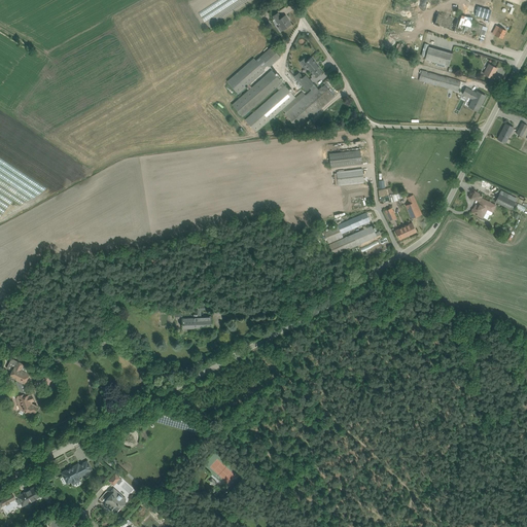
[(487,36),(490,28),(455,18),(458,9),(444,4),(434,33),(449,37),(453,26),(487,36)]
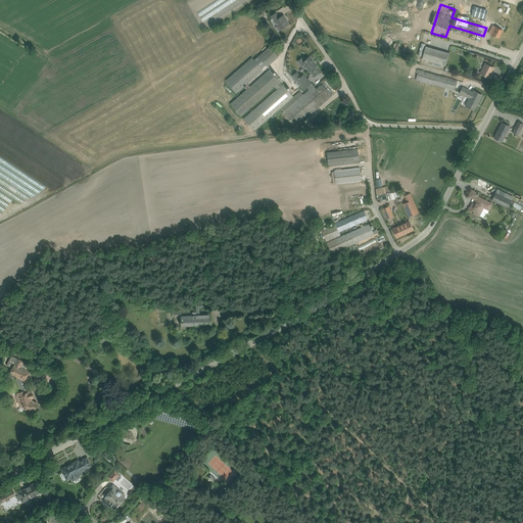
[(495,21),(497,16),(471,9),(468,17),(480,21),(481,17),(495,21)]
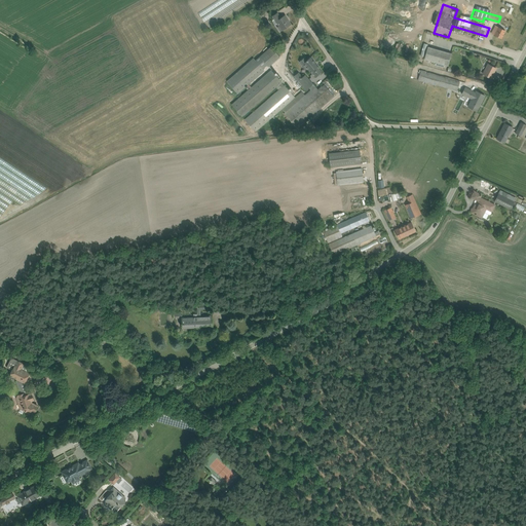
[(272,15),(279,26),(278,27),(280,31),(292,24),(286,14),(283,16),(279,11),(272,15)]
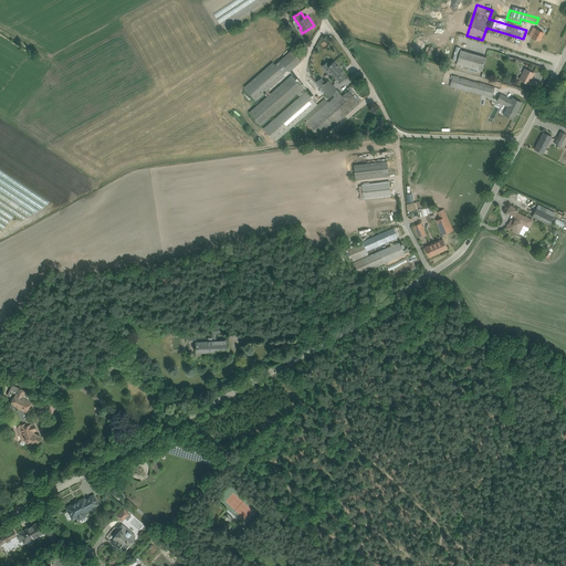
[(530,35),(542,41),(545,33),(534,28),(530,35)]
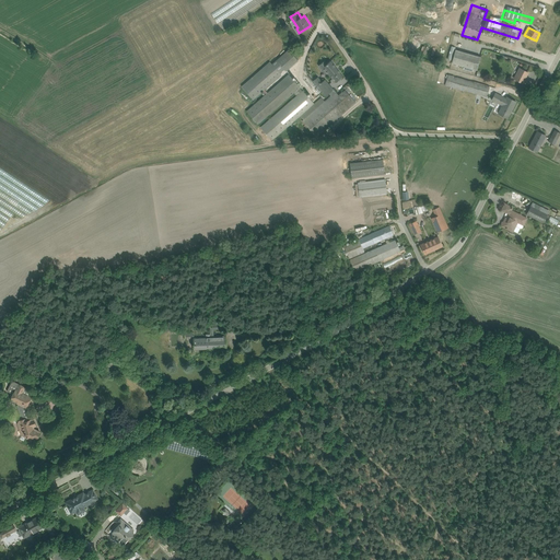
[(271,61),(243,85),(254,98),(283,74),(281,72),(286,68),(287,70),(299,60),(290,48),(272,63),(271,61)]
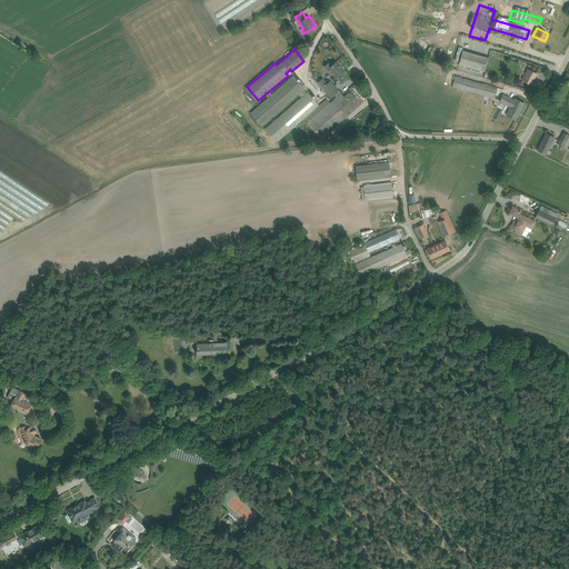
[(486,58),(462,51),(458,63),(481,70),(486,58)]
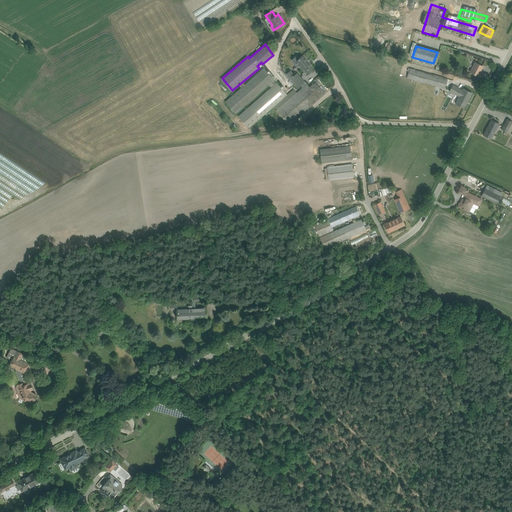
[(314,68),(303,55),(299,58),(297,55),(292,59),(301,70),(303,69),(307,74),(314,68)]
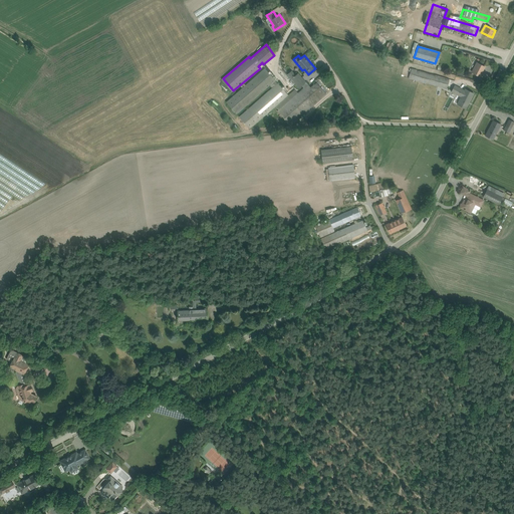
[(472,72),(482,77),(487,66),(478,61),(472,72)]
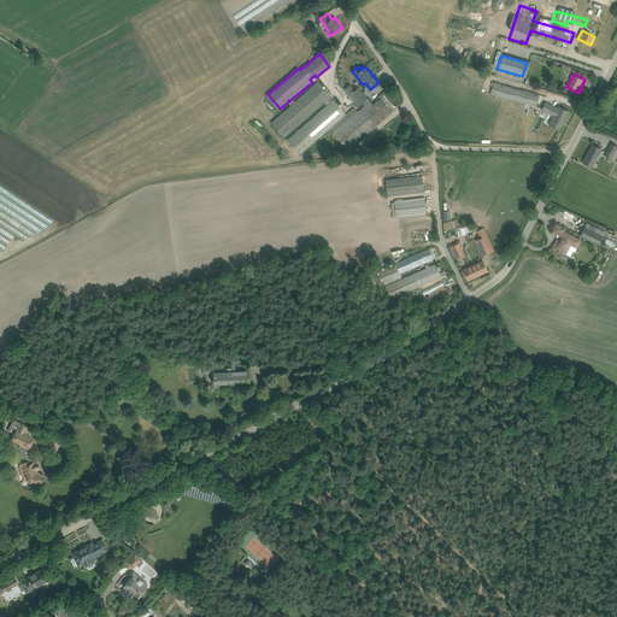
[(318,81),(272,122),(301,154),(331,128),(351,150),(393,112),(381,98),(372,104),(369,100),(358,87),(354,89),(350,84),(344,89),(359,106),(363,104),(365,105),(358,111),(354,107),(347,113),(318,81)]
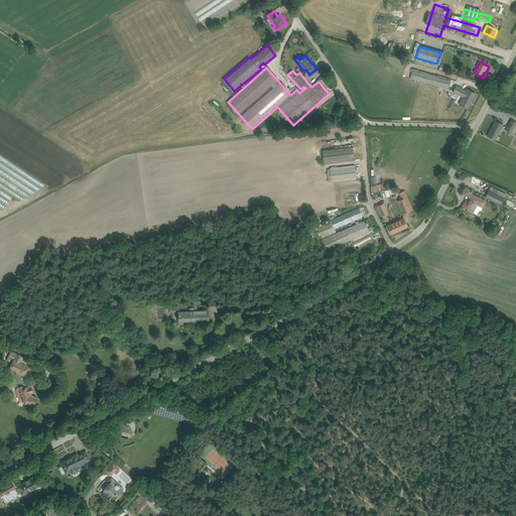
[(412,70),(410,77),(449,88),(452,81),(412,70)]
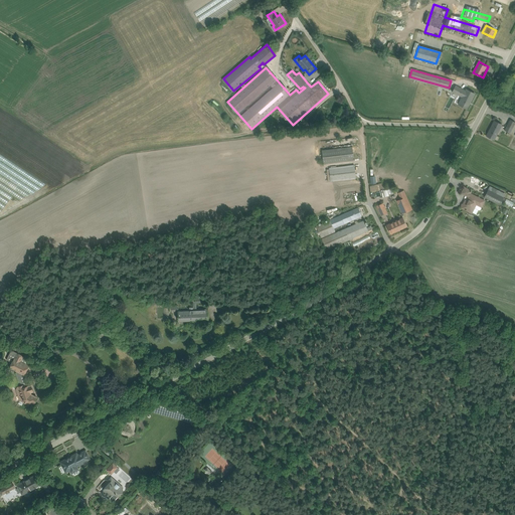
[(468,111),(477,94),(458,83),(453,93),(462,98),(458,106),(468,111)]
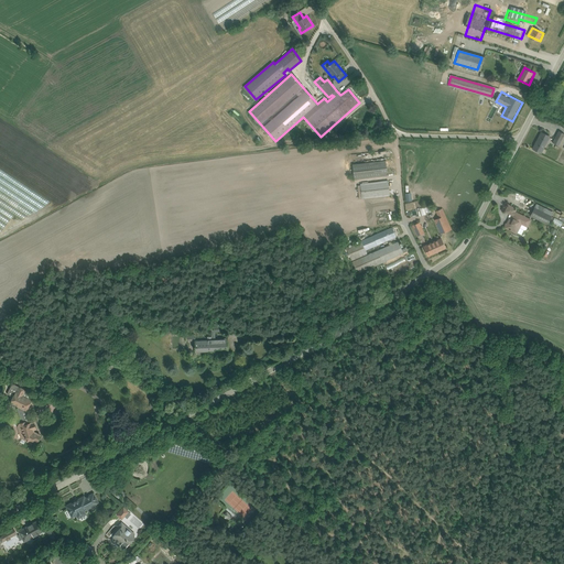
[(563,138),(563,133),(556,130),(550,141),(560,147),(563,138)]
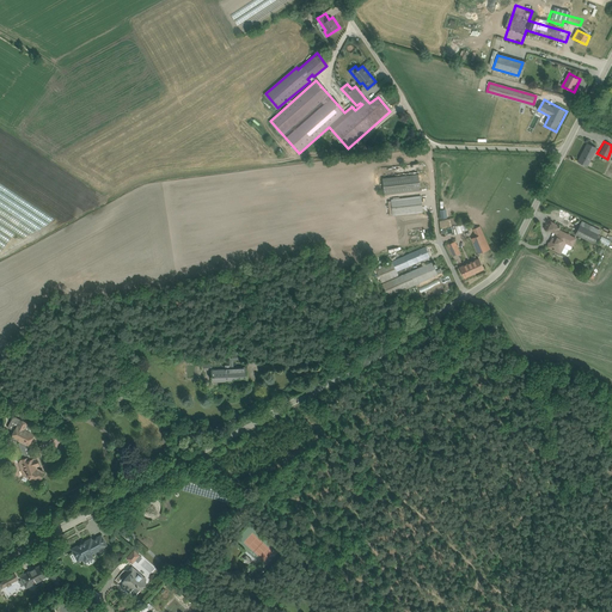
[(579,161),(589,166),(598,148),(588,144),(579,161)]
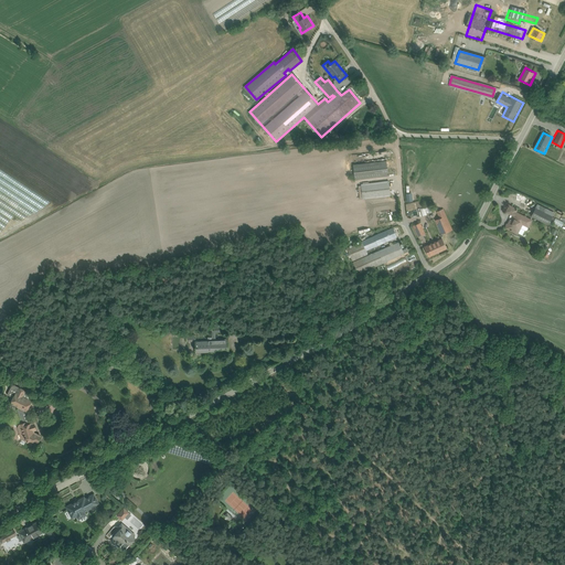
[(354,164),(355,177),(387,173),(386,161),(354,164)]
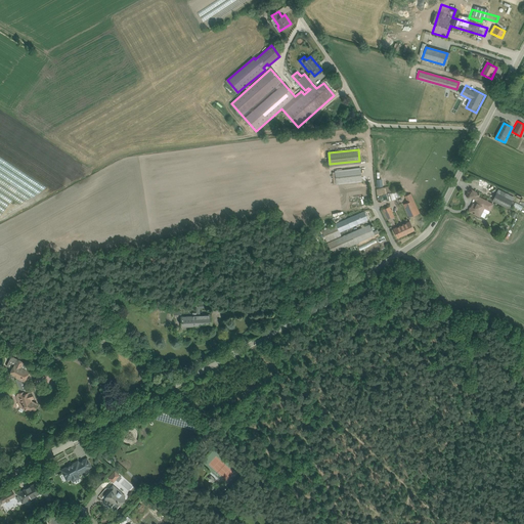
[(335,171),(336,183),(363,179),(362,167),(335,171)]
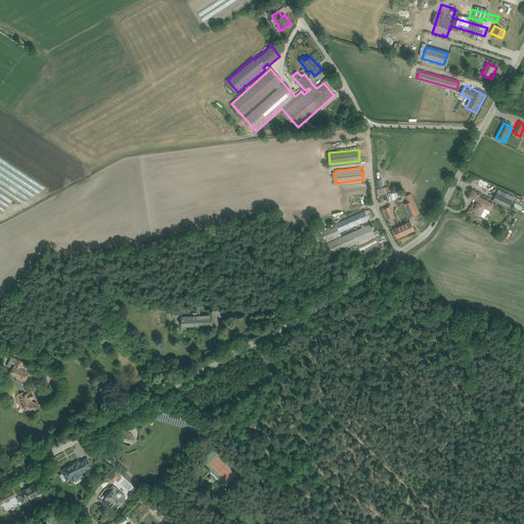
[(481,193),(473,189),(470,197),(475,200),(469,211),(481,217),(485,208),(490,211),(494,203),(480,195),(481,193)]
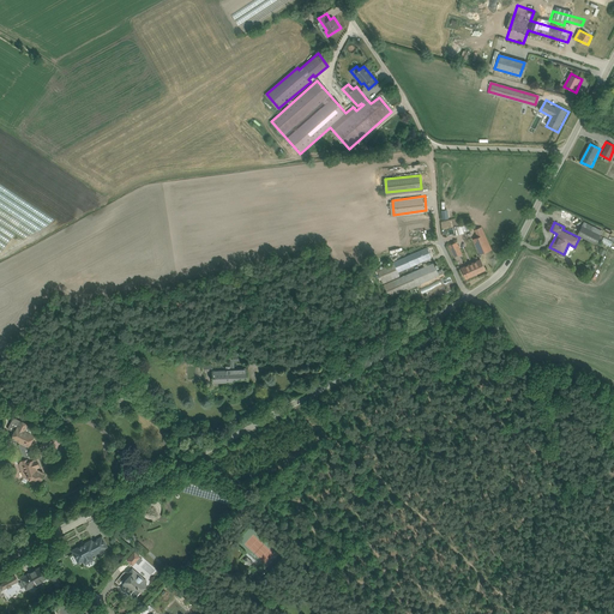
[(601,230),(582,222),(576,234),(594,244),(601,230)]
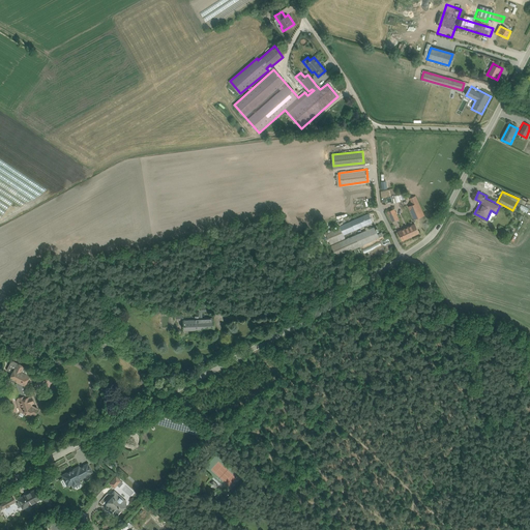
[(402,193),(391,195),(392,204),(403,203),(402,193)]
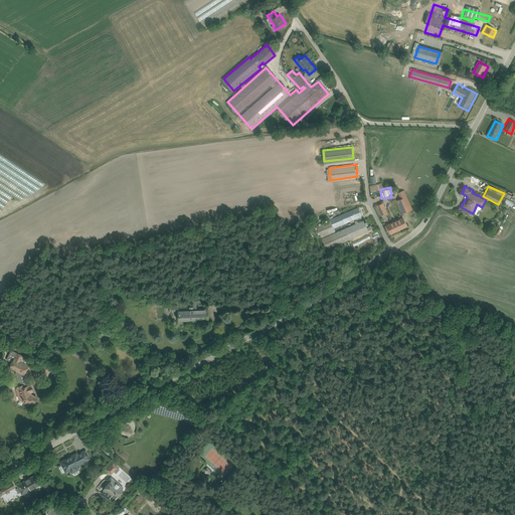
[(394,199),(398,212),(408,209),(401,189),(395,191),(397,198),(394,199)]
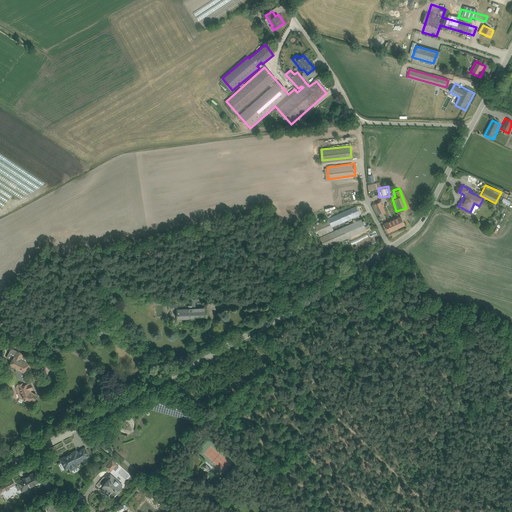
[(381,201),(374,205),(379,214),(386,211),(381,201)]
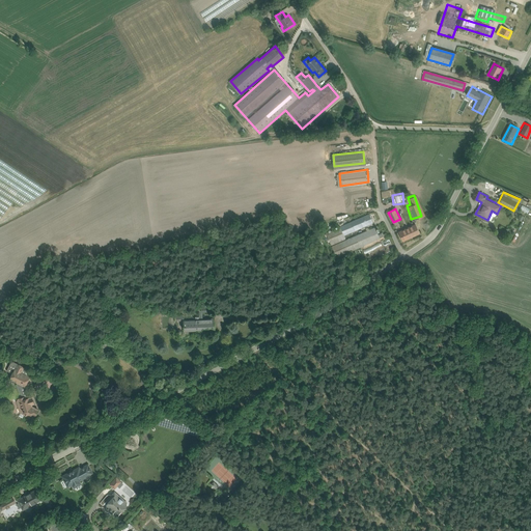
[(297,226),(313,222),(310,210),(294,214),(297,226)]
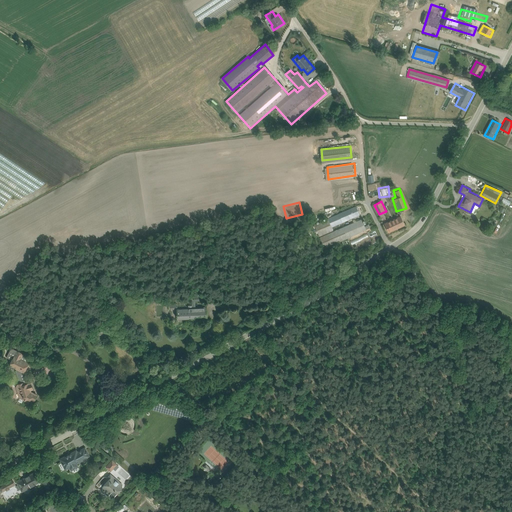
[(361,214),(358,206),(317,223),(327,247),(372,229),(370,224),(365,226),(362,219),(334,231),(332,226),(361,214)]
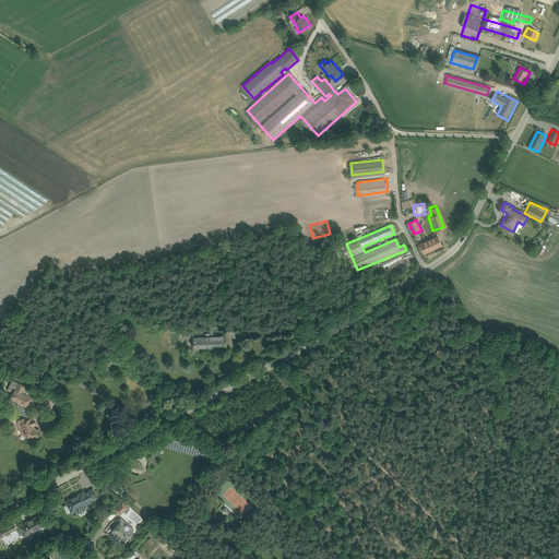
[(425,253),(443,246),(439,235),(420,242),(425,253)]
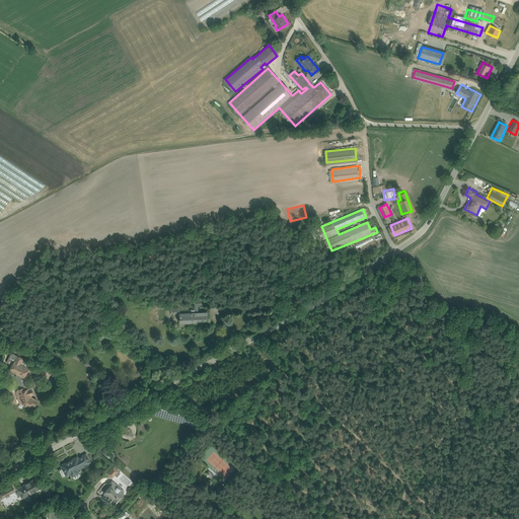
[(179,323),(212,322),(212,311),(179,312),(179,323)]
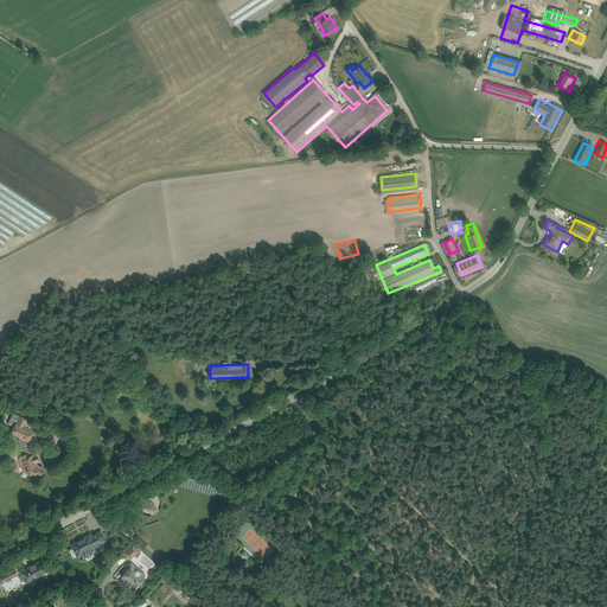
[(31,454),(27,442),(37,423),(13,411),(8,423),(14,426),(11,433),(19,436),(18,439),(23,453),(20,454),(19,458),(23,471),(21,474),(26,477),(27,473),(34,477),(36,473),(40,475),(45,466),(37,462),(40,461),(37,452),(31,454)]
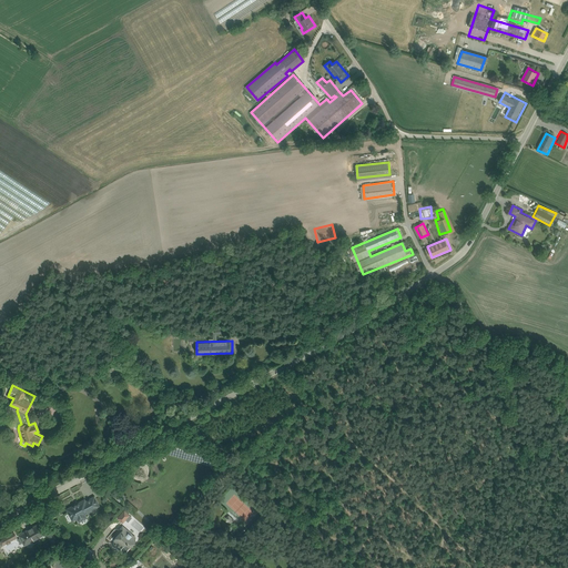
[(102,506),(94,493),(67,506),(73,519),(77,518),(79,521),(88,516),(87,514),(102,506)]
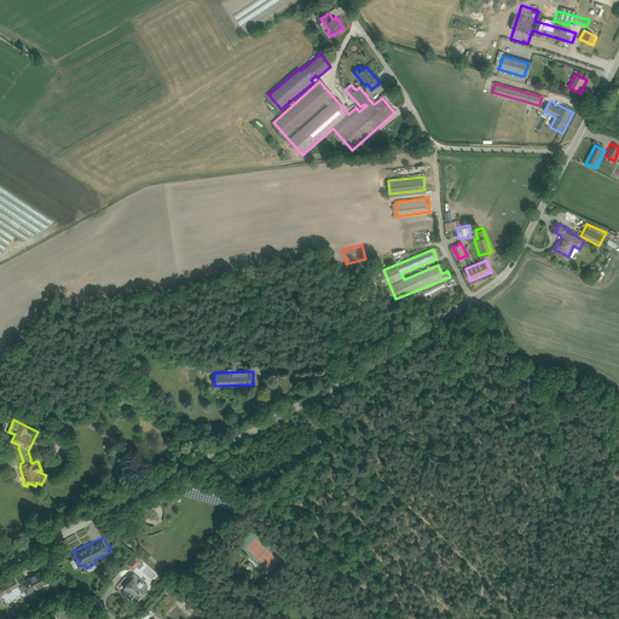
[(262,547),(260,549),(249,539),(241,548),(261,568),(272,556),(262,547)]
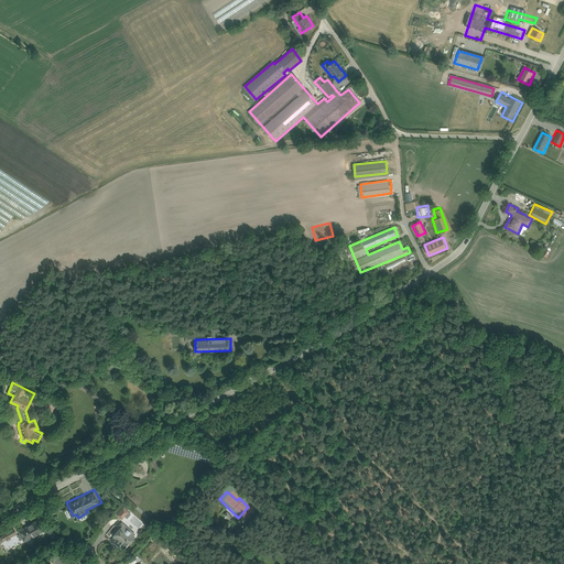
[(25,541),(46,530),(40,518),(20,530),(25,541)]
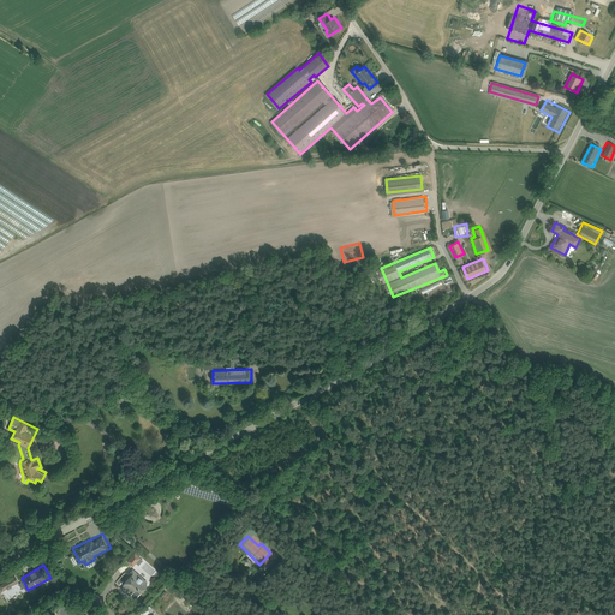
[(115,579),(119,583),(124,578),(126,580),(121,585),(137,597),(149,583),(127,565),(115,579)]
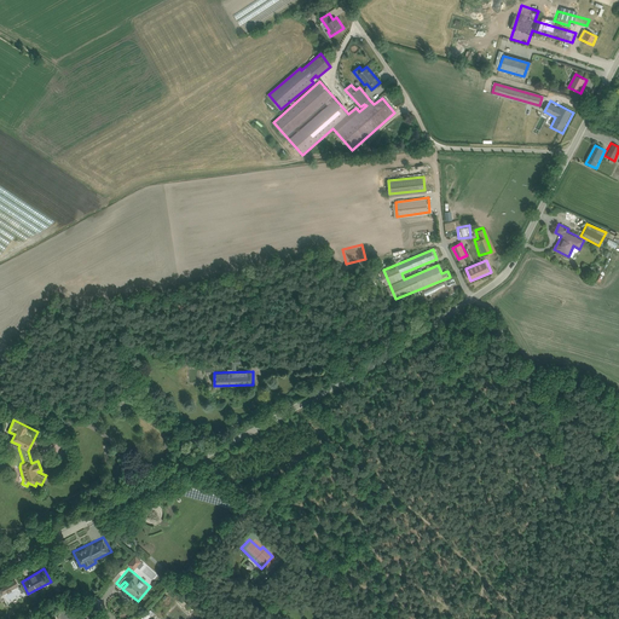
[(0,589),(3,594),(18,584),(15,578),(0,585),(0,589)]
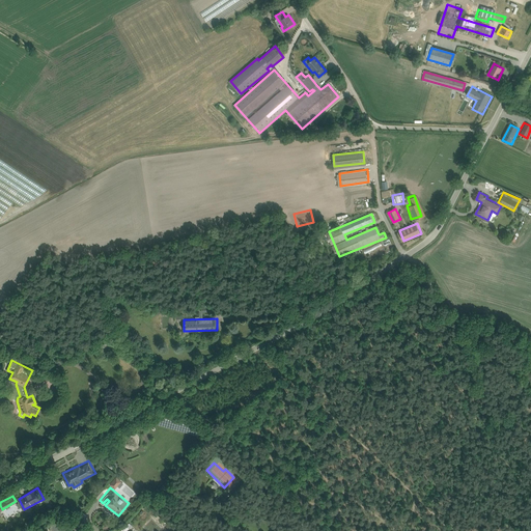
[(58,521),(50,530),(49,530),(68,530),(70,530),(58,521)]
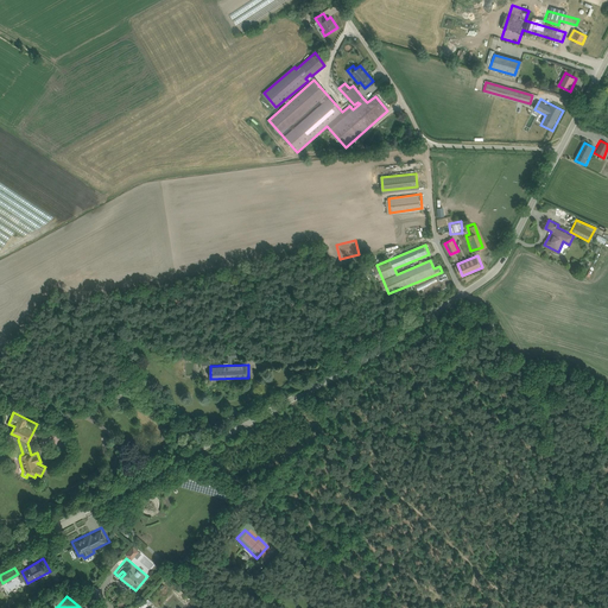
All buildings are outlined.
